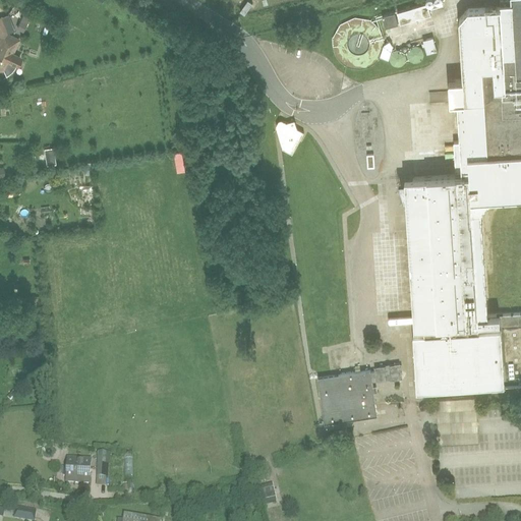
[(462,174),(415,177),(424,331),(413,332),(417,388),(520,382),(520,311),(487,313),(480,198),(520,195),(520,0),(500,0),(501,7),(468,9),(459,19),(463,78),(455,79),(456,91),(449,91),(450,102),(458,102),(460,140),(454,140),(456,170),(462,170),(462,174)]
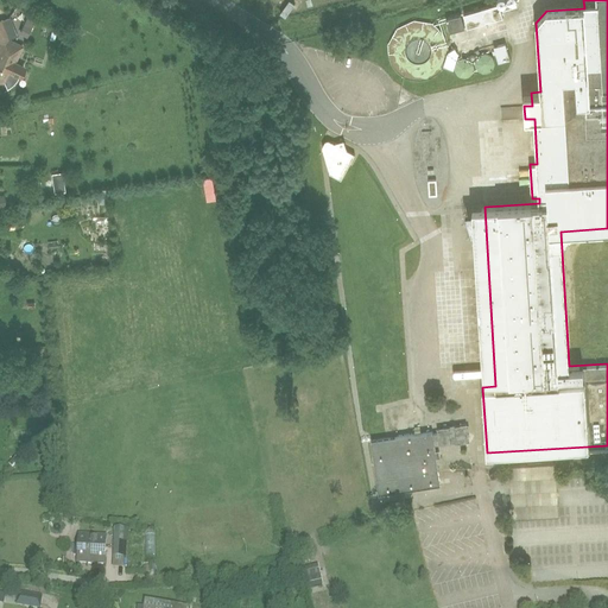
[(468,27),(502,17),(499,2),(463,13),(468,27)]
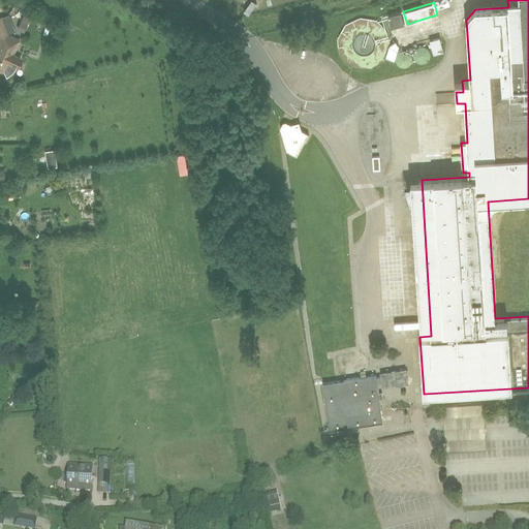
[(392,28),(404,25),(401,12),(387,16),(392,28)]
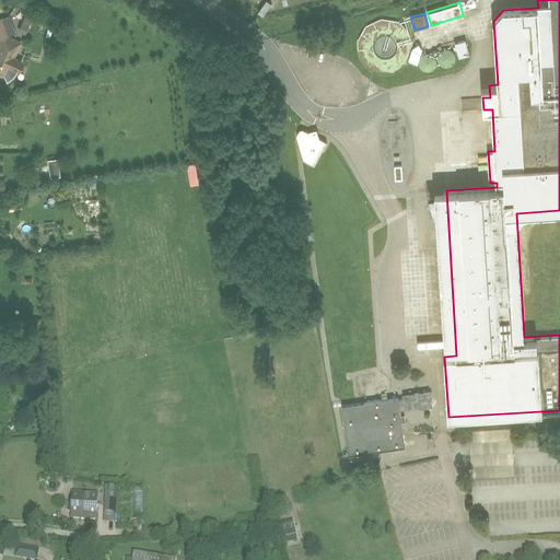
[(16,72),(18,70),(19,71),(23,61),(13,57),(20,43),(8,37),(8,36),(13,34),(7,15),(0,18),(0,73),(3,76),(7,82),(12,78),(16,72)]
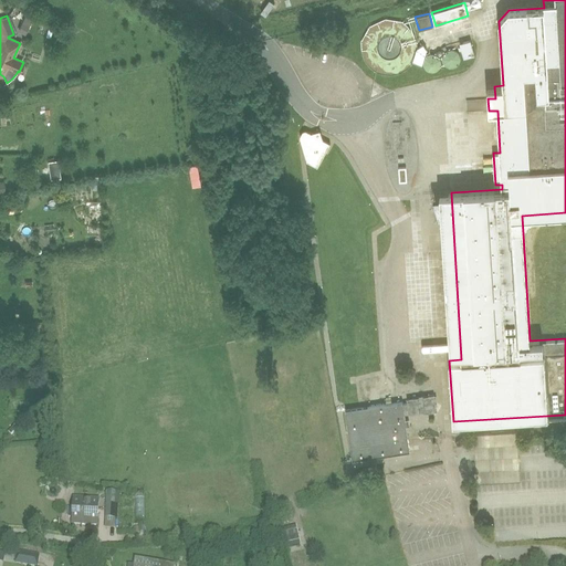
[(18,31),(25,34),(30,24),(23,21),(18,31)]
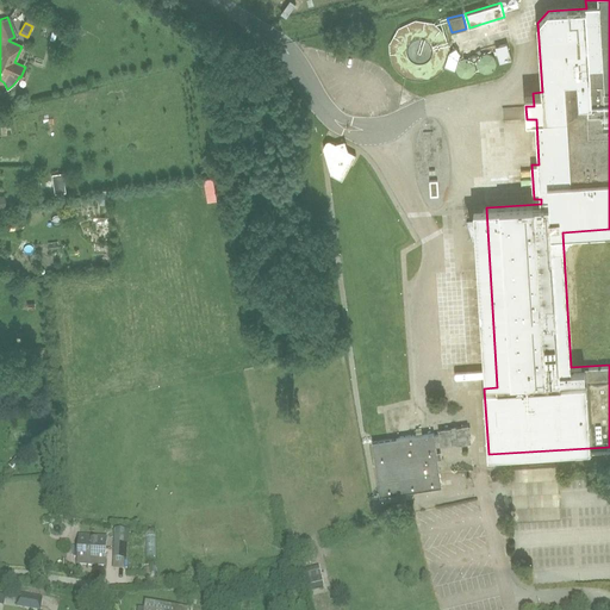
[(450,66),(458,47),(447,43),(441,62),(450,66)]
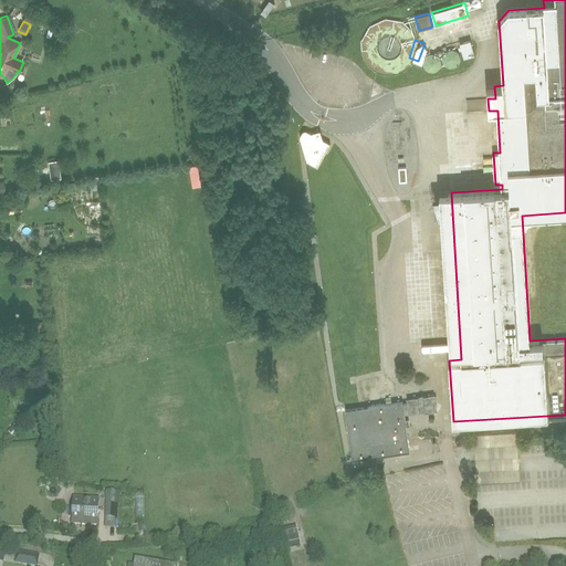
[(474,55),(470,40),(459,43),(463,59),(474,55)]
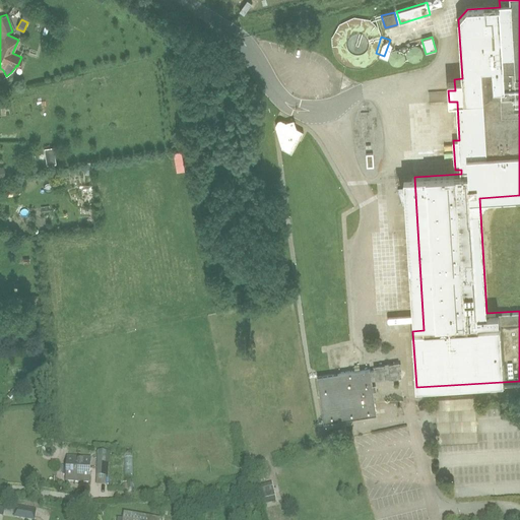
[(413,62),(416,62),(420,60),(423,57),(423,53),(421,50),(419,47),(415,46),(411,46),(408,48),(406,51),(406,55),(407,58),(409,61),(413,62)]
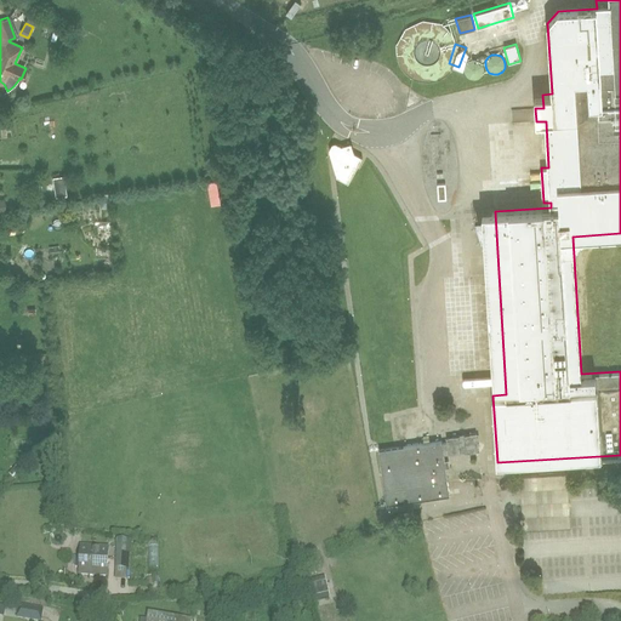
[(477,60),(472,60),(468,61),(466,64),(465,68),(465,73),(467,77),(471,79),(476,79),(479,77),(483,74),(484,69),(483,66),(480,62),(477,60)]
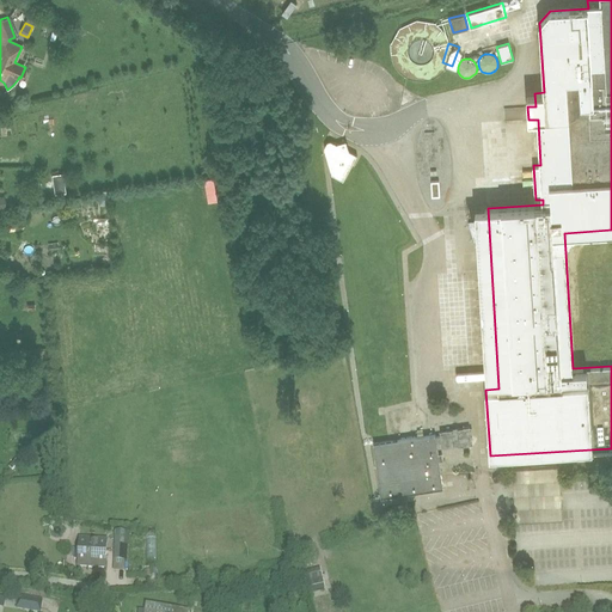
[(518,65),(493,84),(497,90),(522,69),(518,65)]
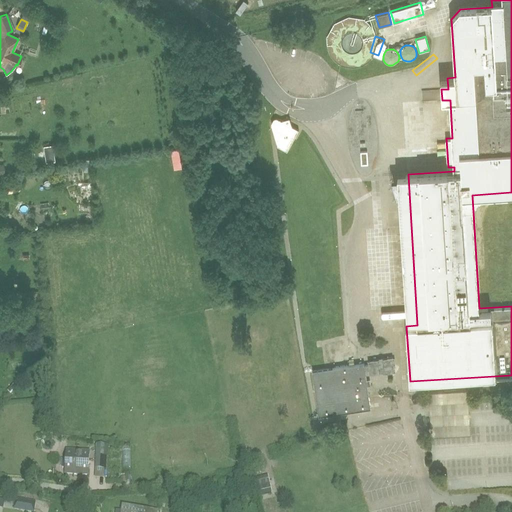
[(437,85),(418,86),(418,97),(438,96),(437,85)]
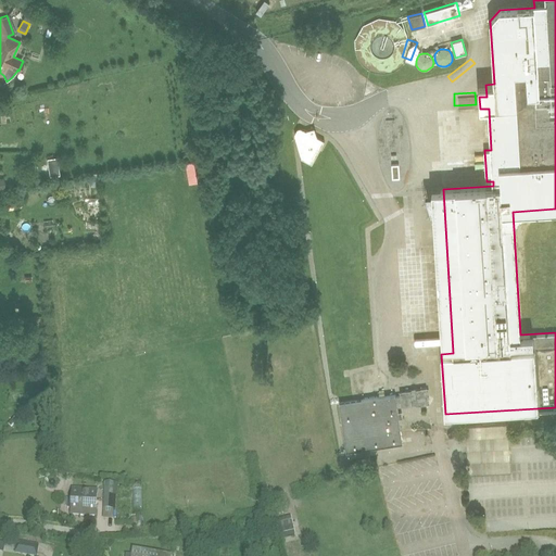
[(302,159),(312,164),(325,141),(312,134),(312,135),(303,129),(300,130),(298,136),(303,155),(302,159)]
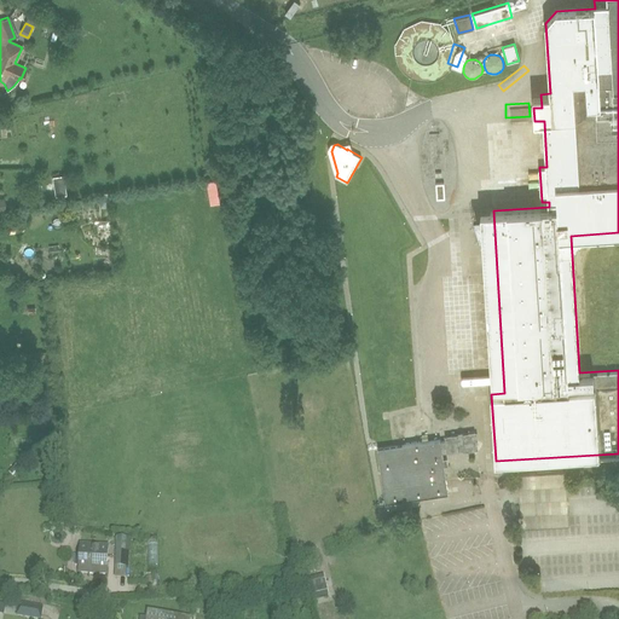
[(56,196),(65,194),(63,177),(53,178),(56,196)]
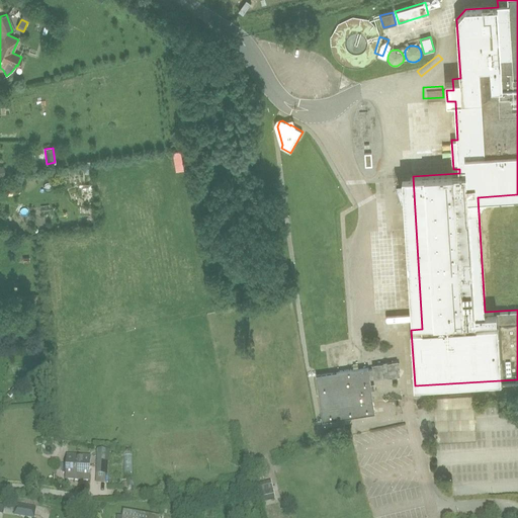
[(368,367),(316,375),(323,420),(375,413),(371,390),(373,390),(373,383),(371,384),(370,378),(400,374),(398,361),(372,365),(373,368),(368,369),(368,367)]
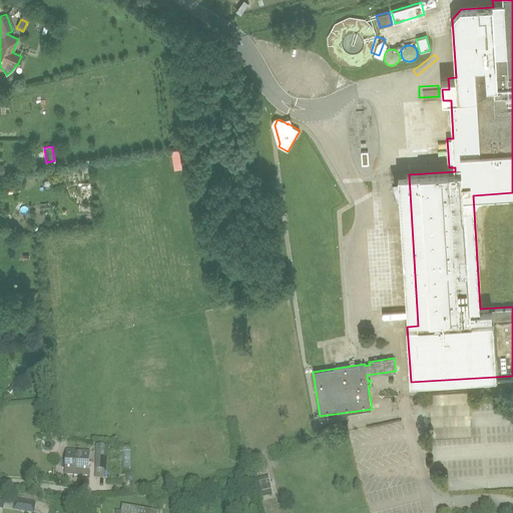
[(428,432),(467,431),(466,389),(427,390),(428,432)]
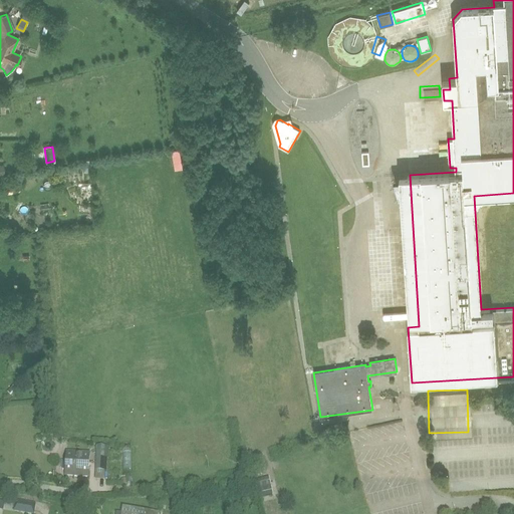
[(97,446),(95,470),(104,470),(105,458),(107,459),(108,447),(97,446)]
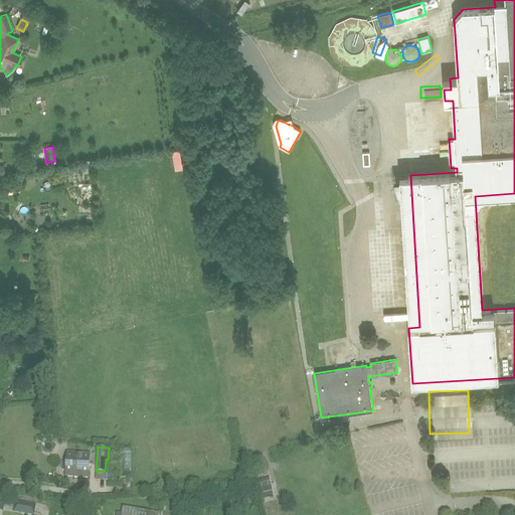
[(67,453),(65,476),(74,477),(81,477),(81,478),(89,478),(91,455),(67,453)]
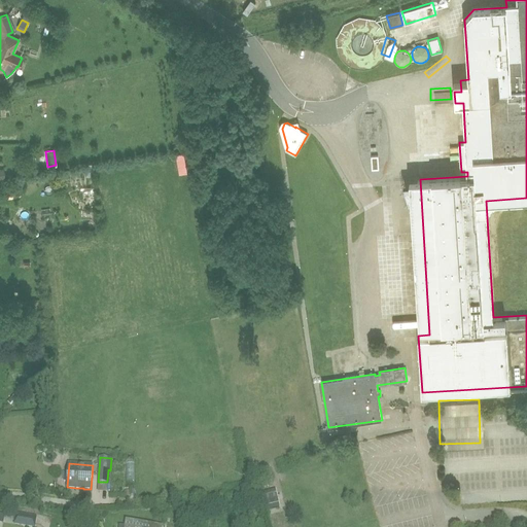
[(268,510),(279,506),(275,490),(264,492),(268,510)]
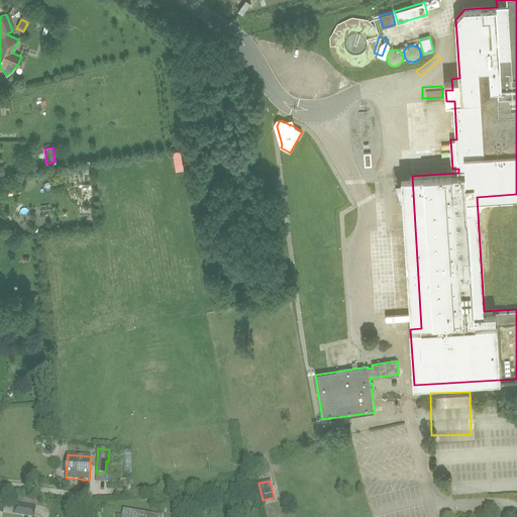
[(34,514),(35,507),(15,504),(14,511),(34,514)]
